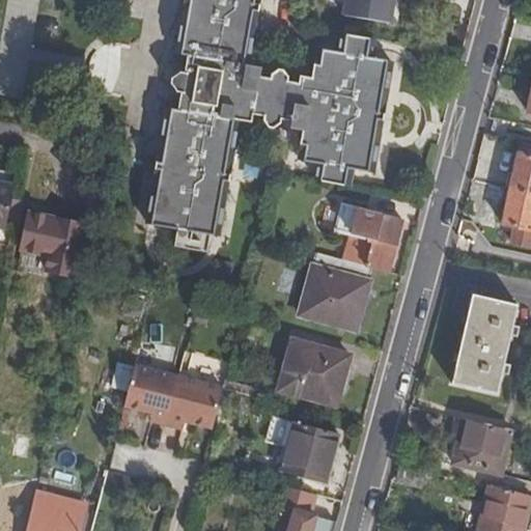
[(183,0),(183,5),(182,9),(184,14),(176,53),(188,55),(178,109),(168,108),(162,140),(162,142),(159,145),(158,145),(151,180),(155,183),(152,195),(148,198),(147,207),(149,211),(147,223),(151,223),(175,227),(177,228),(174,245),(207,251),(210,234),(222,236),(241,120),(252,122),(253,114),(264,116),(264,121),(270,129),(275,130),(281,123),(282,119),(292,120),(292,128),(304,130),(299,156),(302,160),(322,164),(320,172),(319,178),(351,184),(352,178),(353,169),(373,173),(383,119),(379,114),(368,113),(370,96),(386,99),(392,60),(372,56),(374,37),(344,32),(341,51),(320,47),(317,50),(313,77),(301,75),(300,82),(289,81),(289,77),(285,71),(278,70),(272,73),(272,78),(260,76),(261,68),(249,66),(257,18),(260,0),(183,0)]
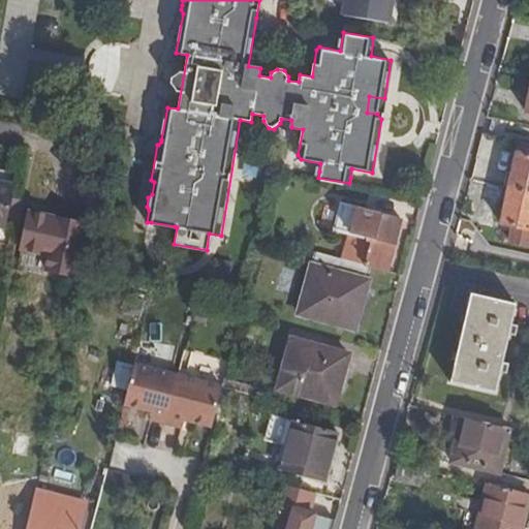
[(395,0),(340,0),(338,14),(391,25),(395,0)]
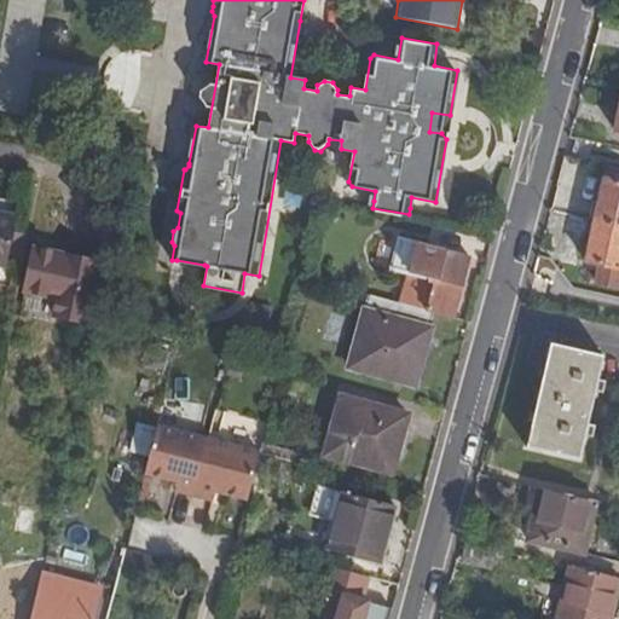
[(595,223),(618,227),(618,183),(605,180),(595,223)]
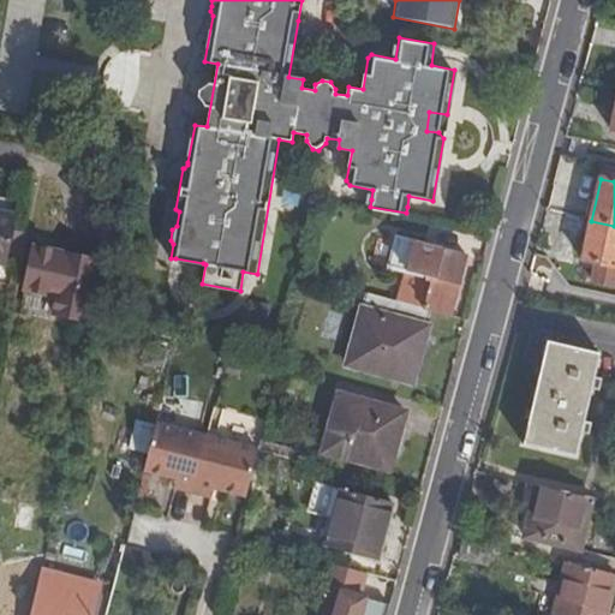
[(0,260),(9,262),(19,216),(22,201),(0,196),(0,260)]
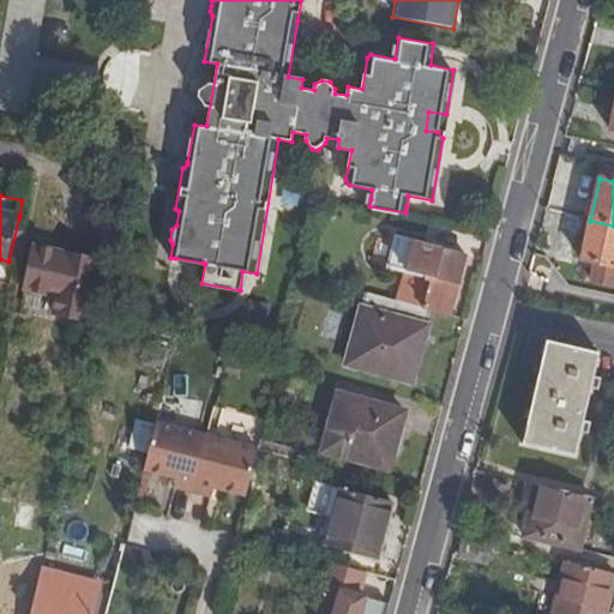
[(613,277),(613,226),(590,221),(581,262),(595,265),(591,283),(612,288),(613,277)]
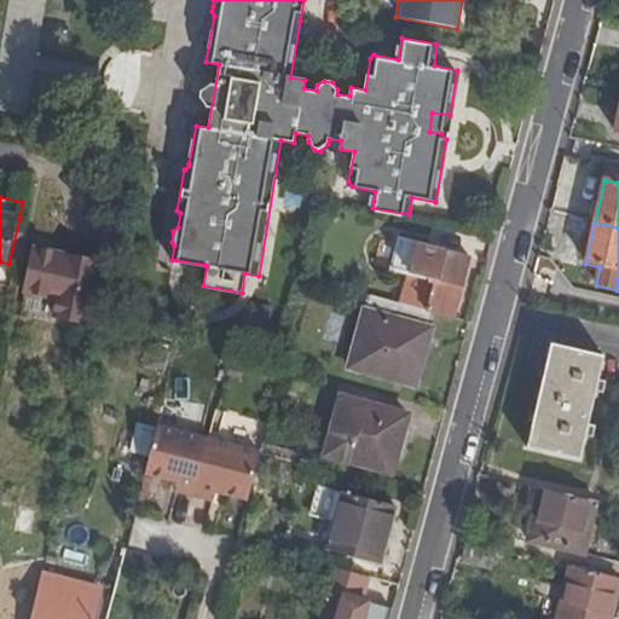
[(432,313),(453,319),(469,261),(400,242),(393,270),(411,276),(404,306),(432,313)]
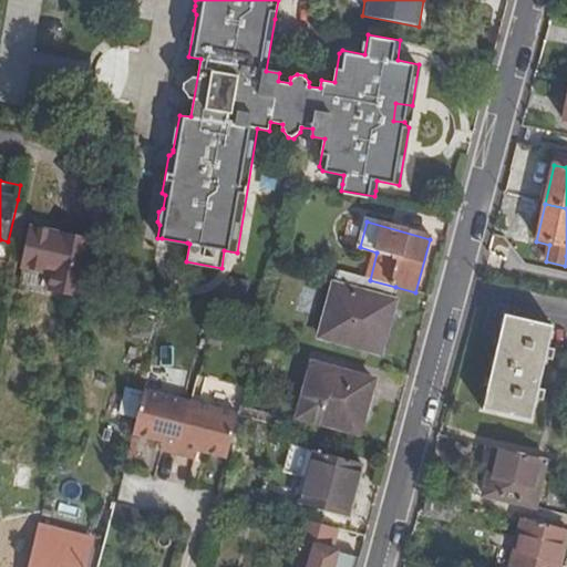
[(37,268),(44,229),(33,228),(26,266),(37,268)]
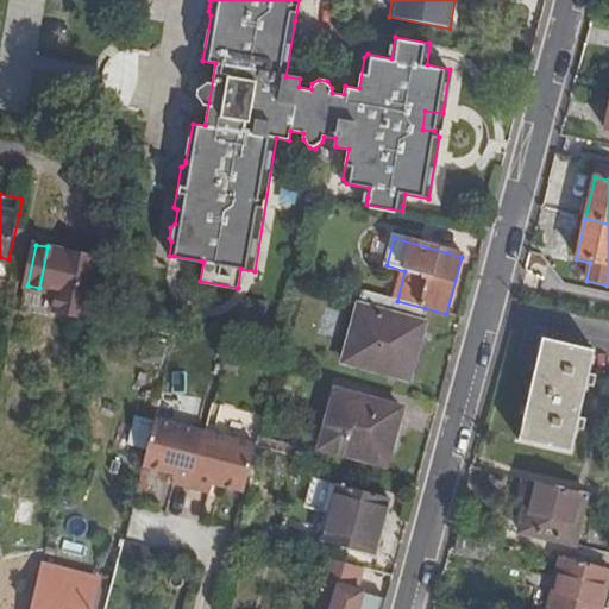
[(66,293),(74,252),(48,246),(39,288),(60,292),(56,309),(61,311),(66,293)]
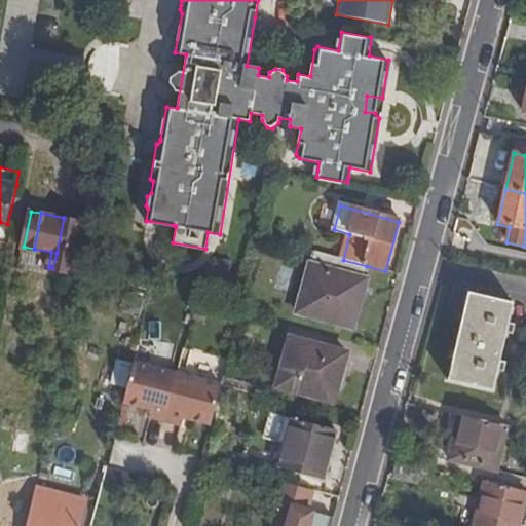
[(85,221),(64,218),(57,253),(52,268),(75,272),(85,221)]
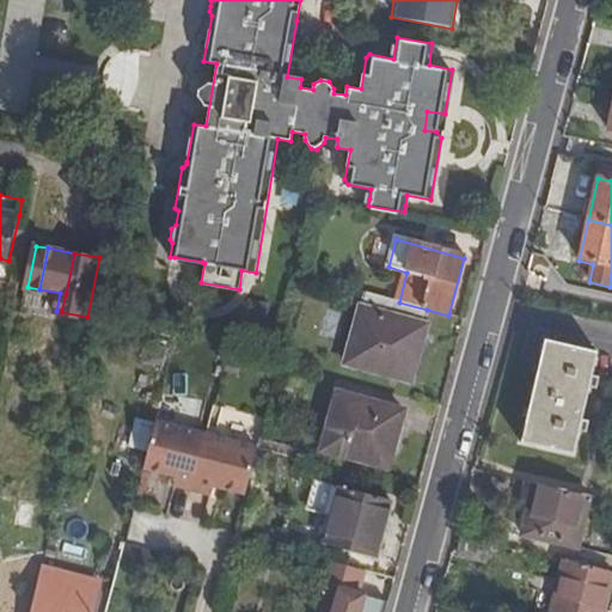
[(427,310),(399,303),(366,294),(347,365),(410,381),(426,326),(423,325),(427,310)]
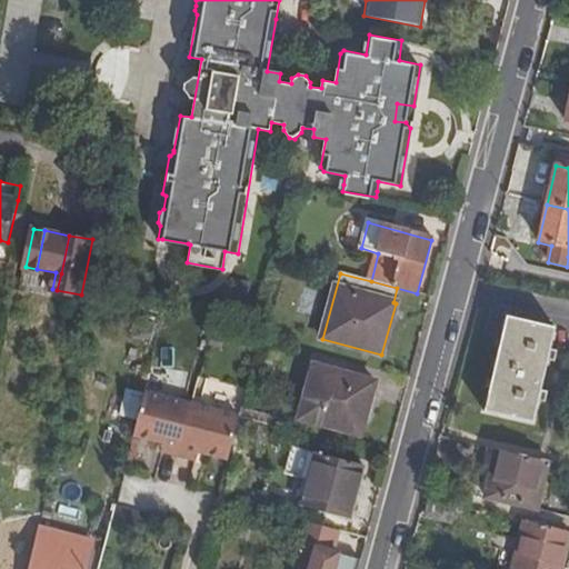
[(550,351),(556,329),(507,317),(485,411),(533,423),(539,401),(545,402),(547,393),(541,391),(548,361),(553,361),(556,352),(550,351)]
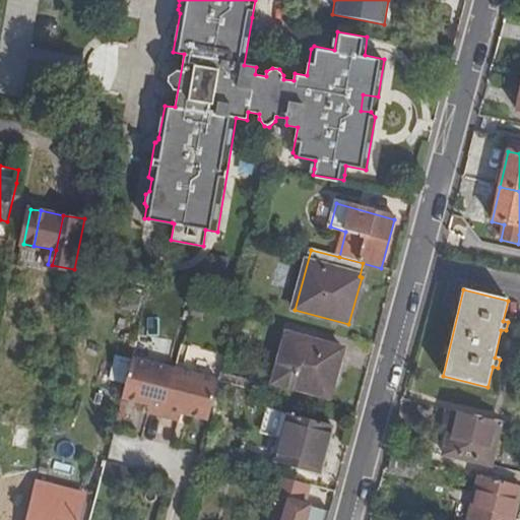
[(286,335),(274,383),(329,397),(342,349),(286,335)]
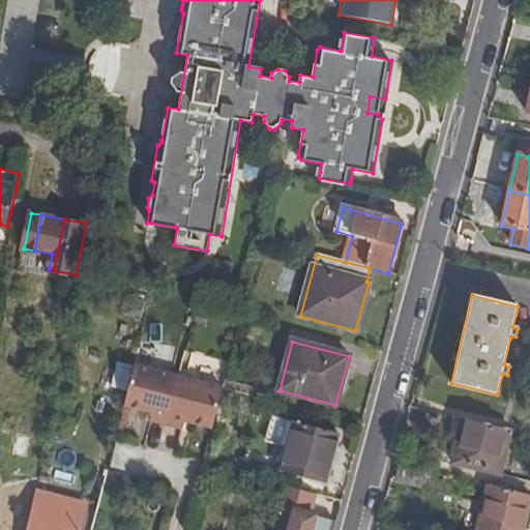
[(168,422),(179,378),(138,366),(127,405),(155,412),(153,419),(168,422)]
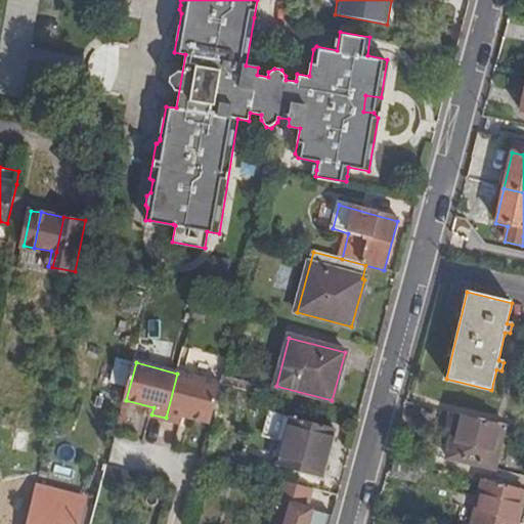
[(223,385),(198,379),(177,374),(166,418),(183,423),(185,416),(188,416),(213,422),(223,385)]
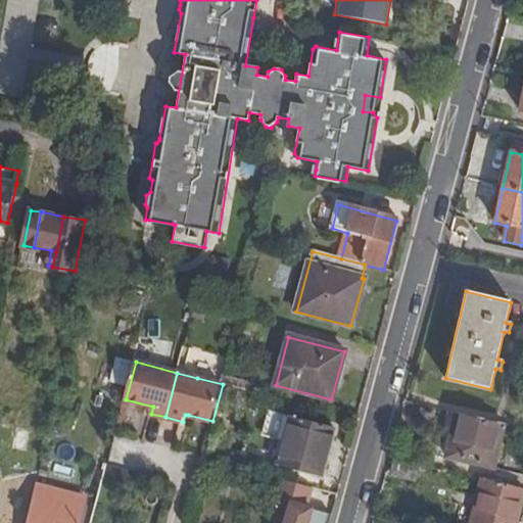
[(223,384),(250,392),(252,385),(224,377),(223,384)]
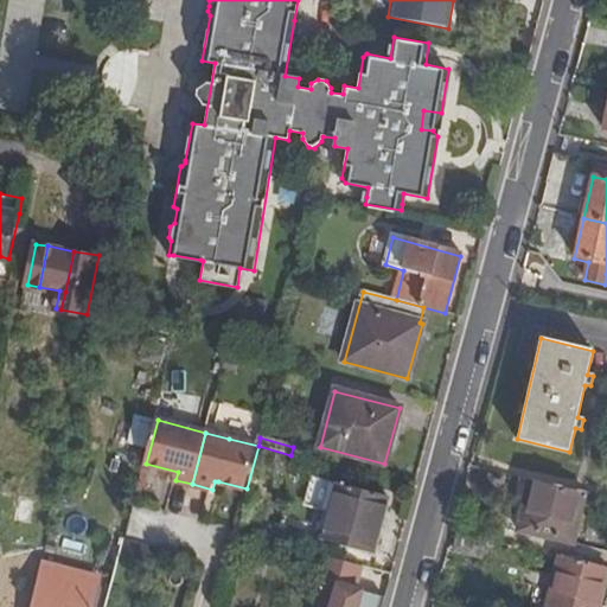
[(530,480),(518,531),(573,544),(585,493),(530,480)]
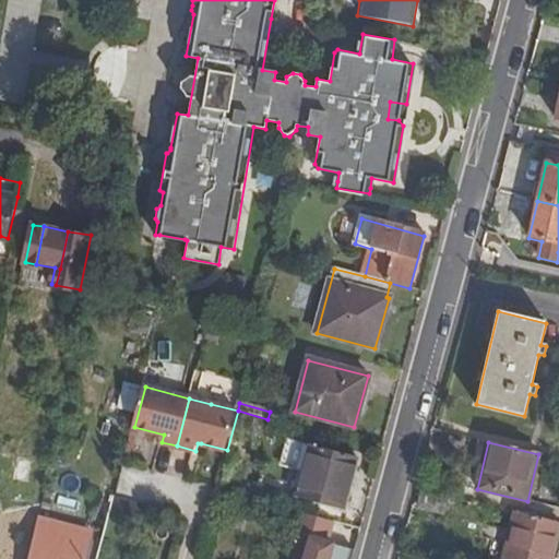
[(305,472),(311,445),(302,443),(296,470),(305,472)]
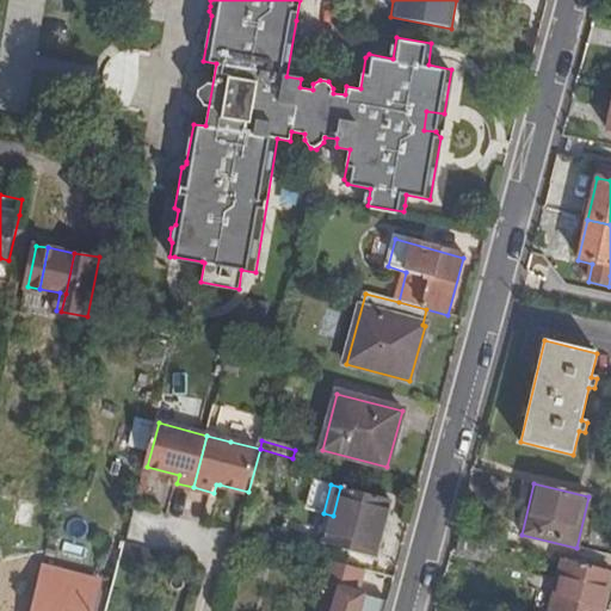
[(392,501),(340,487),(333,516),(325,544),(376,559),(392,501)]
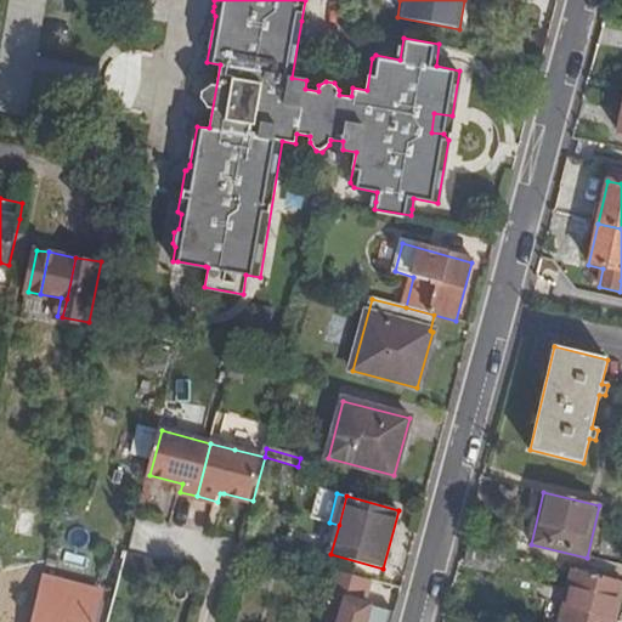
[(616,621),(621,598),(621,582),(577,571),(564,621),(616,621)]
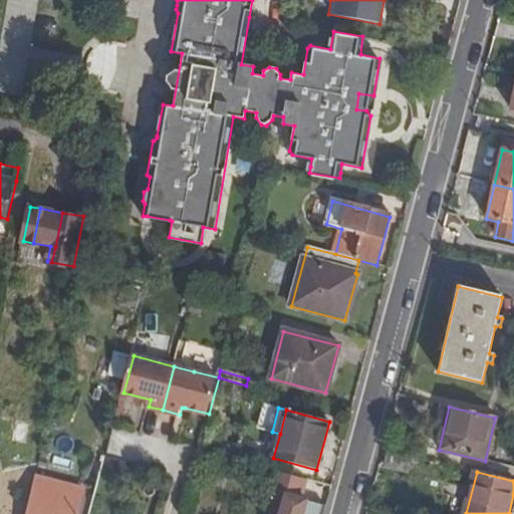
[(288,497),(283,511),(292,513),(291,513),(324,513),(326,506),(288,497)]
